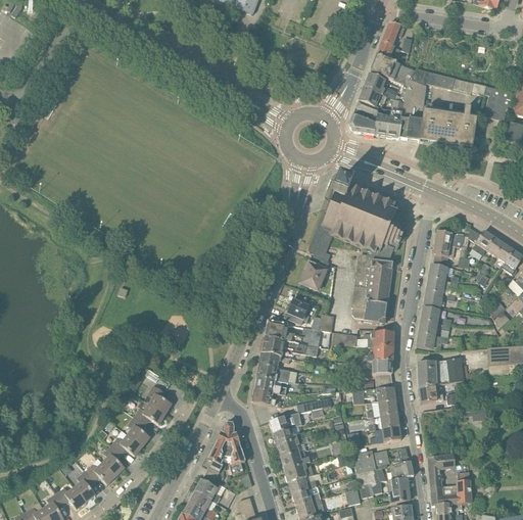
[(218,0),(252,13),(257,0),(218,0)]
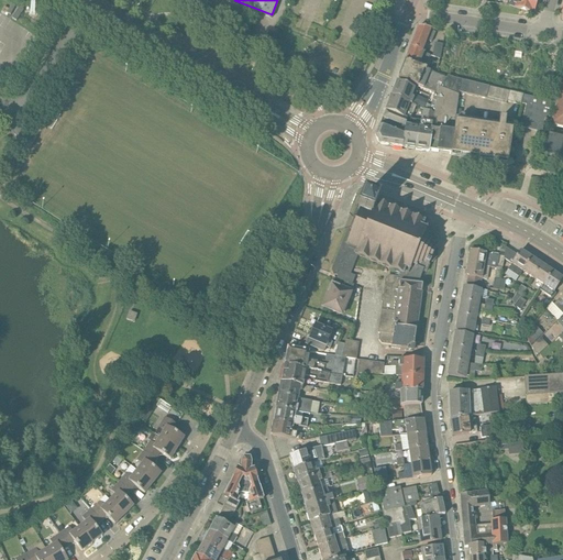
[(510,0),(509,2),(529,9),(530,7),(534,9),(537,0),(510,0)]
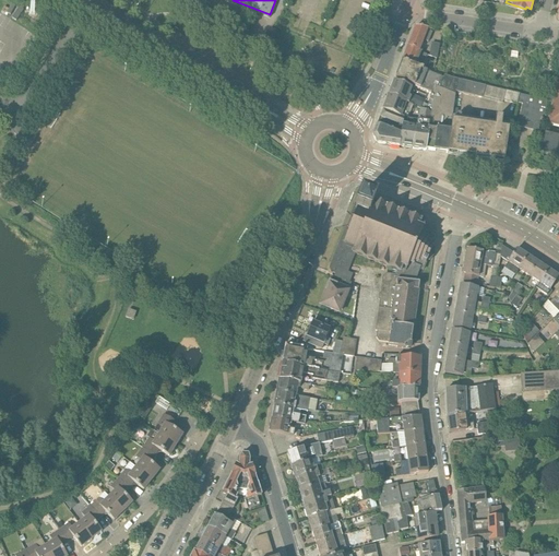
[(416,24),(407,44),(419,48),(424,37),(428,39),(432,30),(427,27),(428,26),(416,24)]
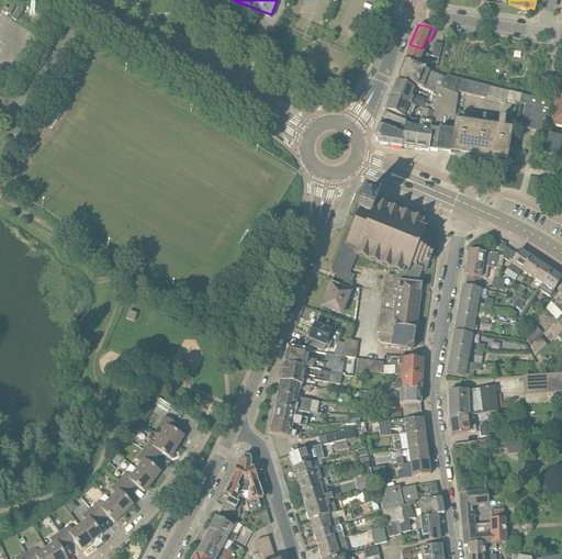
[(439,56),(442,41),(434,40),(431,53),(439,56)]
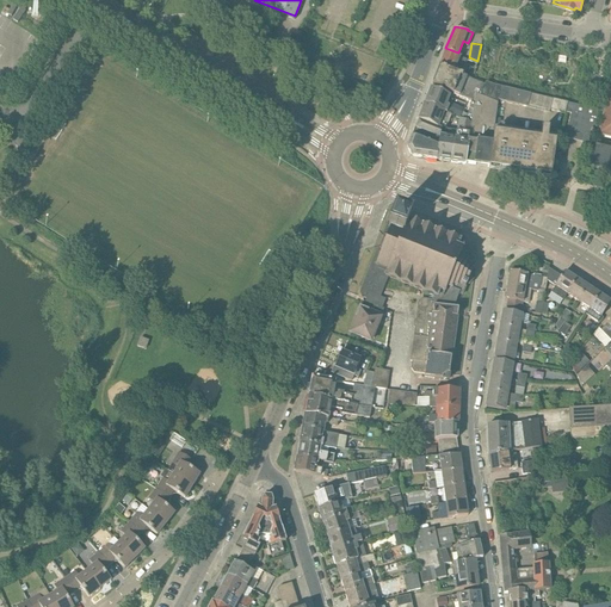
[(454,69),(458,57),(464,60),(467,56),(458,53),(445,48),(439,64),(454,69)]
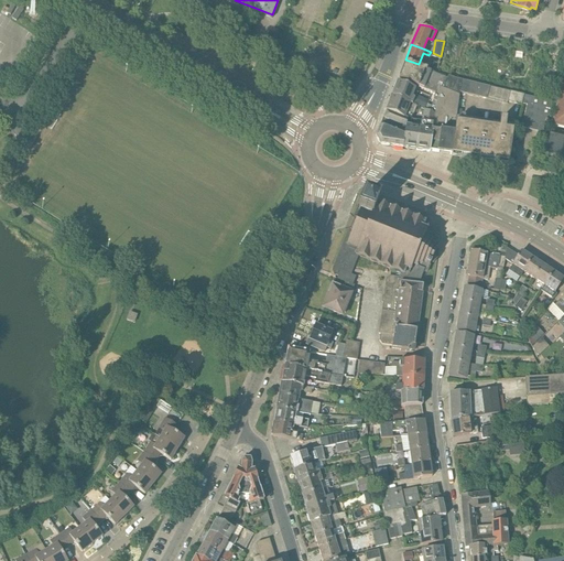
[(459,93),(461,89),(487,96),(490,84),(462,77),(448,73),(447,76),(433,69),(419,64),(405,60),(399,76),(427,87),(425,93),(437,97),(440,84),(459,93)]
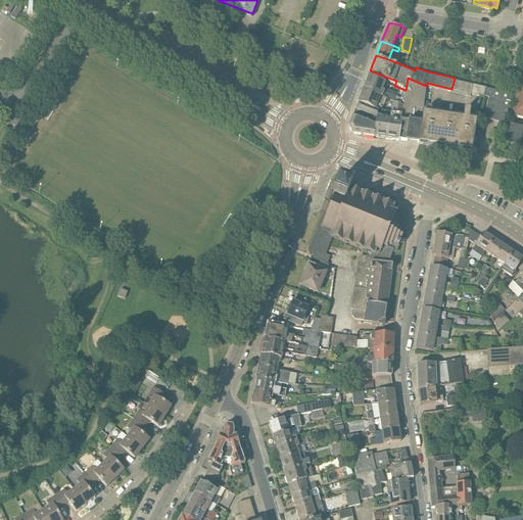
[(522,66),(512,113),(522,115),(522,120),(513,117),(511,123),(510,123),(506,141),(519,144),(519,145),(522,146),(522,66)]
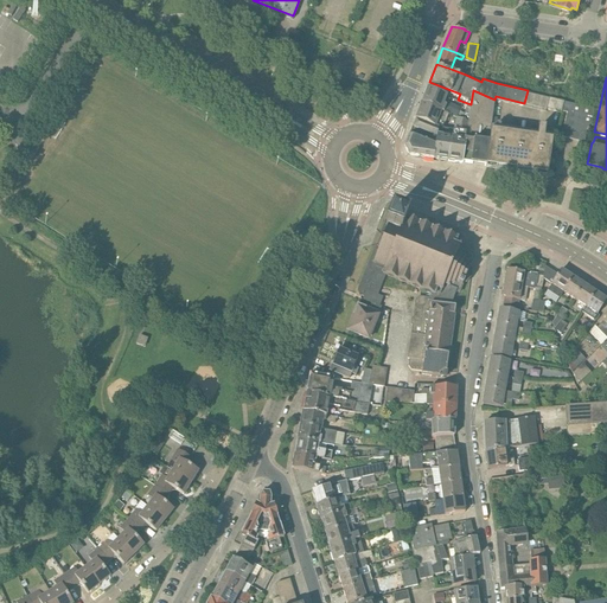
[(425,92),(422,101),(441,108),(455,115),(460,104),(448,100),(449,97),(447,94),(448,92),(428,84),(428,87),(427,87),(425,92)]
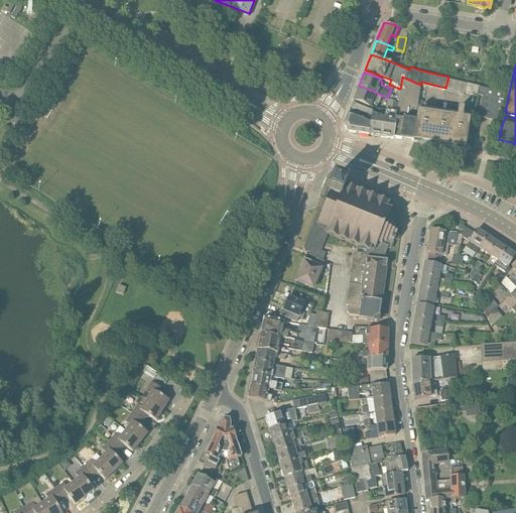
[(413,139),(417,109),(420,85),(402,77),(400,89),(399,95),(398,102),(396,110),(396,115),(393,136),(413,139)]
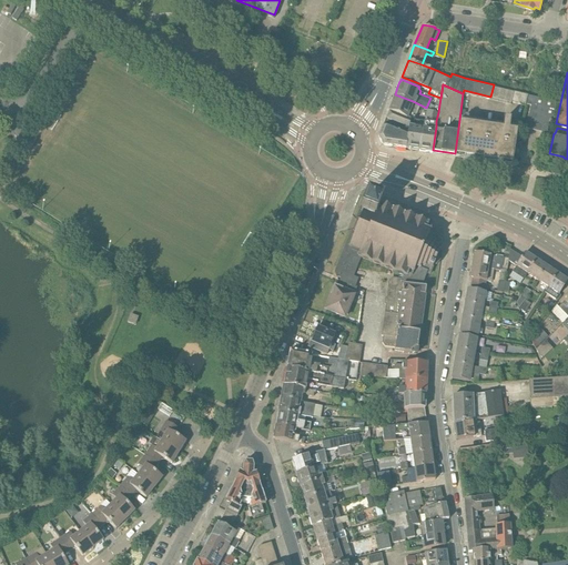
[(494,84),(490,97),(497,99),(500,87),(494,84)]
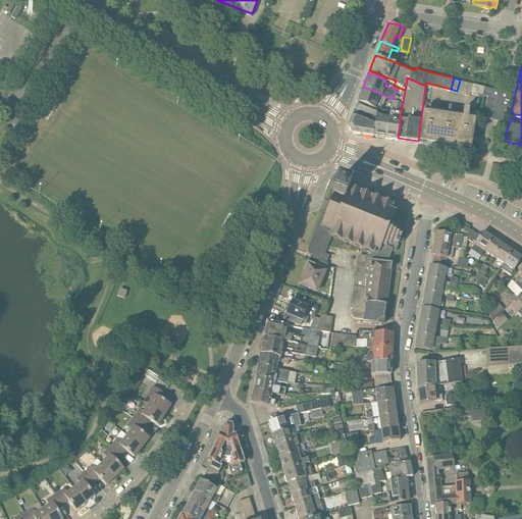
[(460,80),(457,91),(464,92),(466,81),(460,80)]
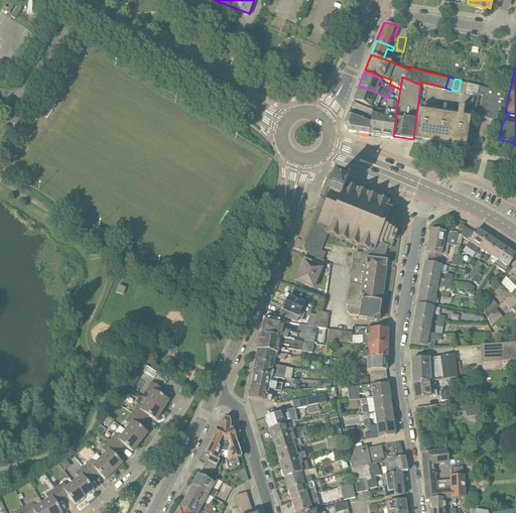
[(465,91),(467,82),(461,80),(459,91),(464,93),(465,91)]
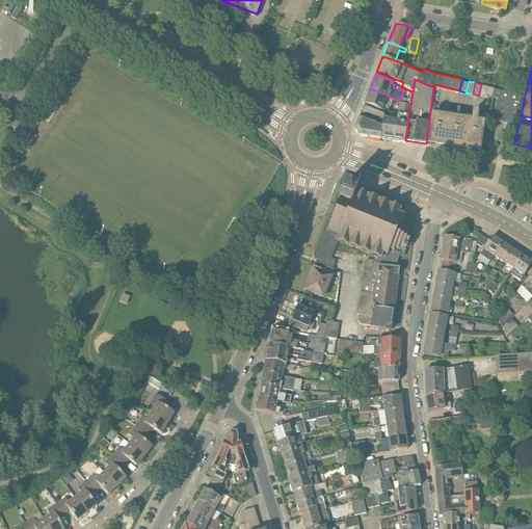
[(481,84),(479,94),(493,97),(495,87),(481,84)]
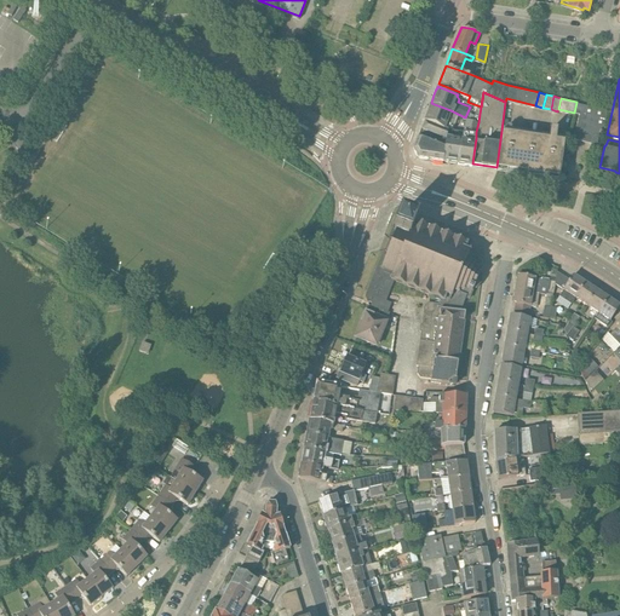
[(425,119),(448,128),(451,128),(453,122),(447,120),(451,110),(431,103),(425,119)]
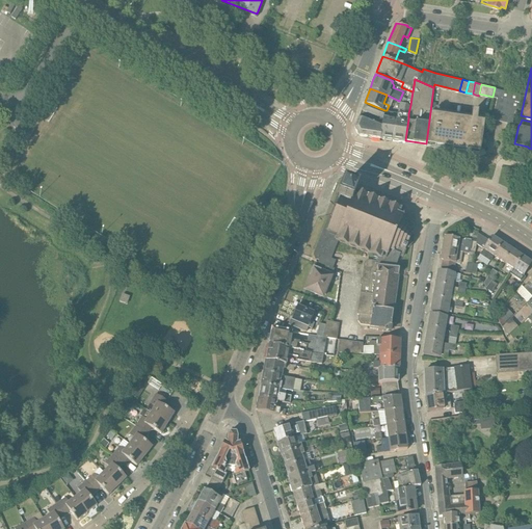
[(516,112),(521,94),(500,88),(494,116),(512,121),(514,111),(516,112)]
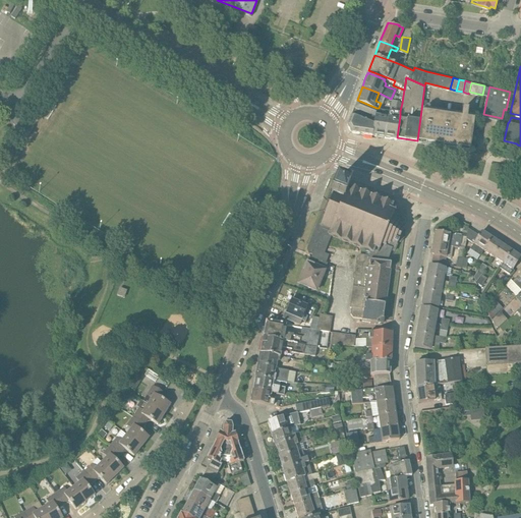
[(400,111),(402,103),(392,99),(391,101),(390,110),(400,111)]
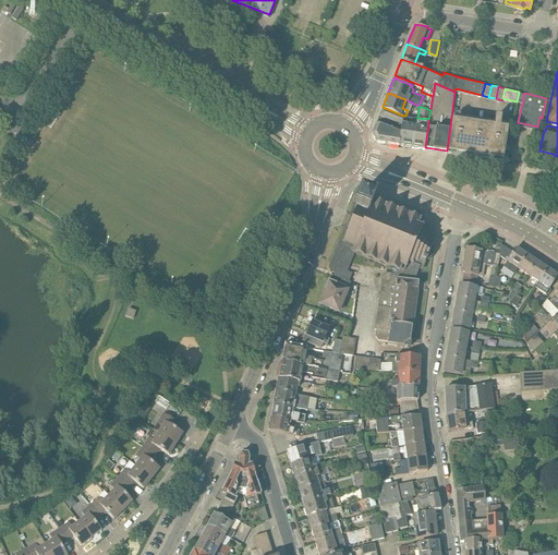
[(403,116),(383,107),(376,122),(386,127),(389,118),(402,123),(402,121),(403,116)]
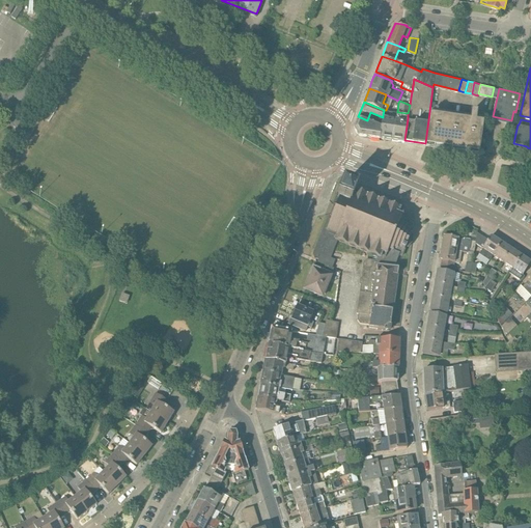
[(425,143),(462,148),(479,150),(483,120),(476,119),(478,109),(472,108),(471,118),(429,112),(425,143)]
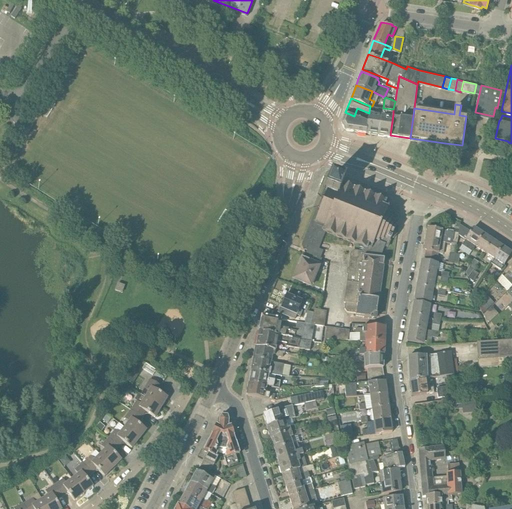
[(369,113),(357,108),(354,116),(345,112),(341,121),(345,128),(367,131),(369,113)]
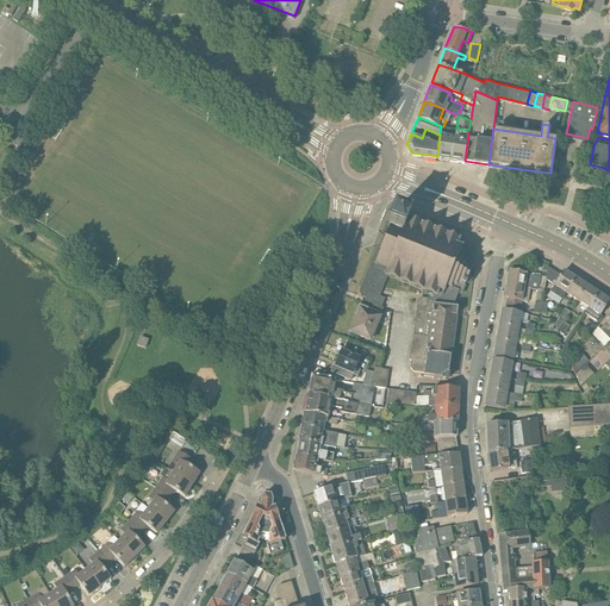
[(440,132),(440,135),(437,156),(449,158),(454,135),(440,132)]
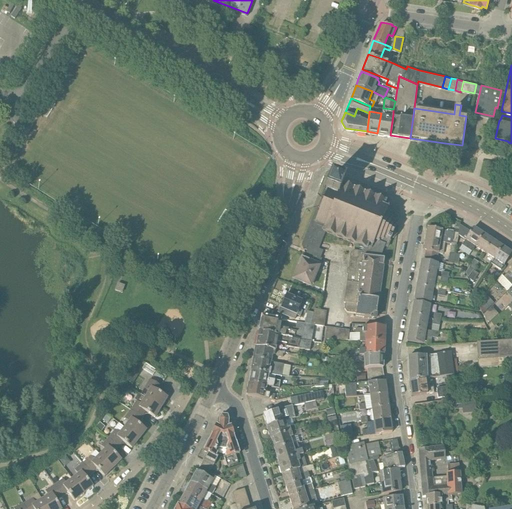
[(390,135),(393,114),(381,113),(377,133),(390,135)]
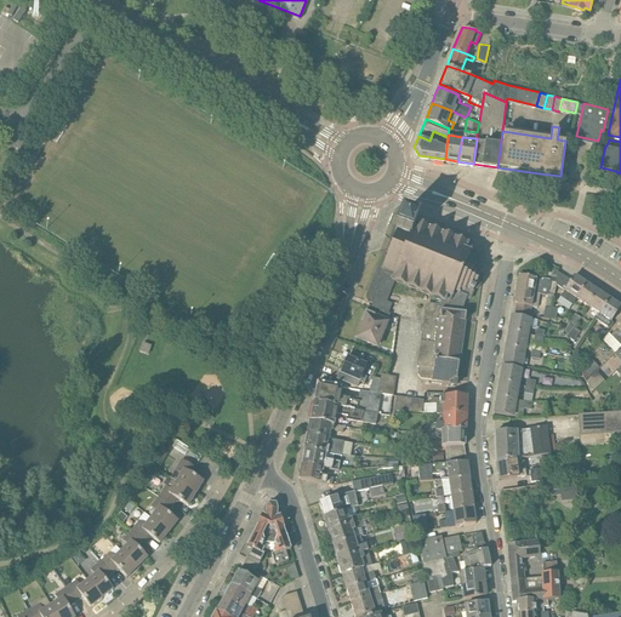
[(372,301),(369,309),(376,313),(382,297),(386,300),(394,279),(443,298),(442,302),(442,307),(461,309),(467,295),(471,296),(474,286),(477,287),(482,280),(483,273),(477,270),(478,267),(474,266),(476,262),(472,261),(473,257),(468,255),(473,244),(451,235),(453,233),(445,230),(445,232),(439,229),(439,228),(433,226),(432,227),(416,221),(417,218),(412,216),(410,218),(405,216),(405,213),(402,211),(397,223),(396,223),(394,224),(389,236),(392,239),(392,240),(393,241),(391,246),(386,247),(366,293),(369,300),(372,301)]
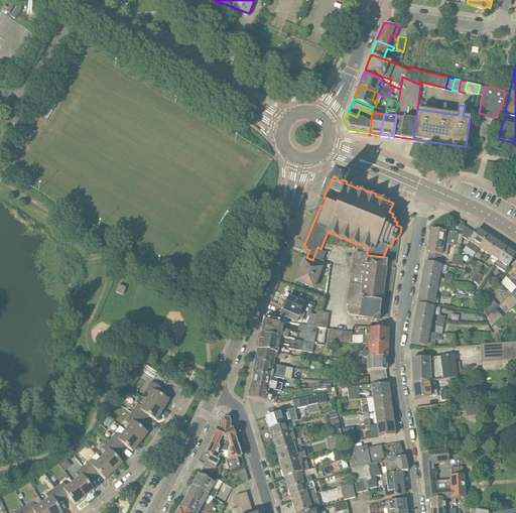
[(429,238),(448,242),(460,244),(463,233),(431,227),(429,238)]
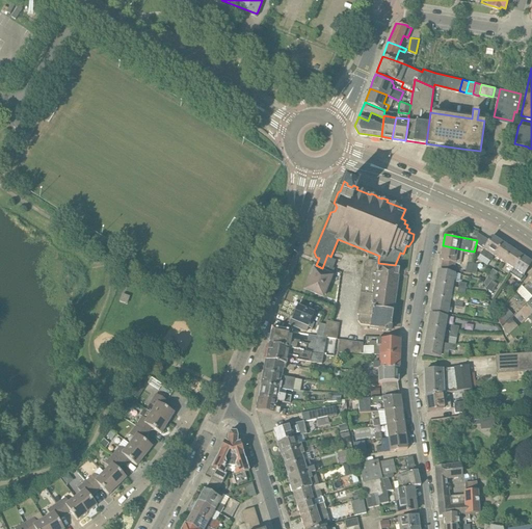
[(489,259),(494,254),(502,240),(491,234),(484,246),(480,253),(481,253),(478,257),(486,263),(489,259)]
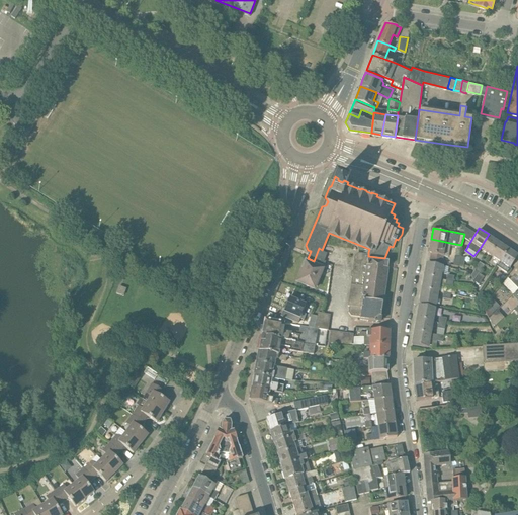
[(490,253),(499,241),(489,234),(481,247),(490,253)]
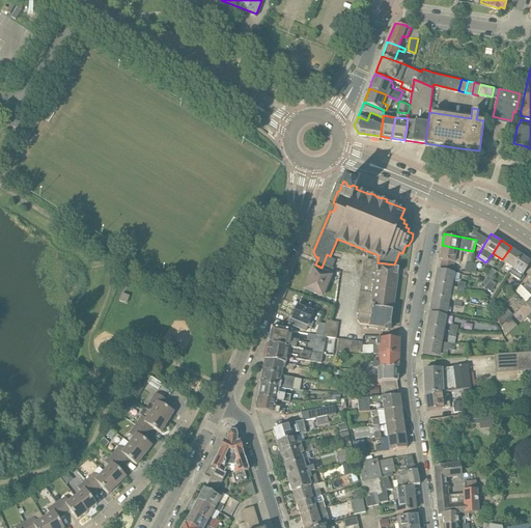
[(462,249),(442,245),(439,257),(442,258),(441,265),(452,267),(454,260),(459,261),(462,249)]
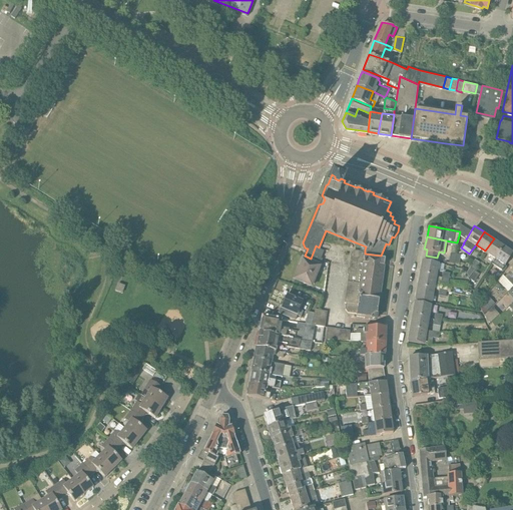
[(495,258),(503,244),(494,238),(485,250),(495,258)]
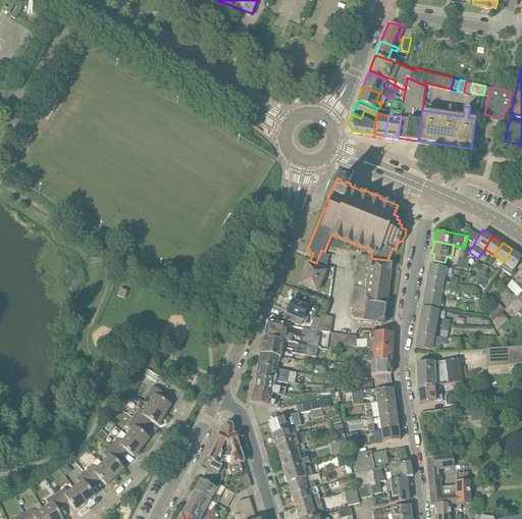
[(521,255),(512,249),(504,262),(501,267),(510,273),(521,255)]
